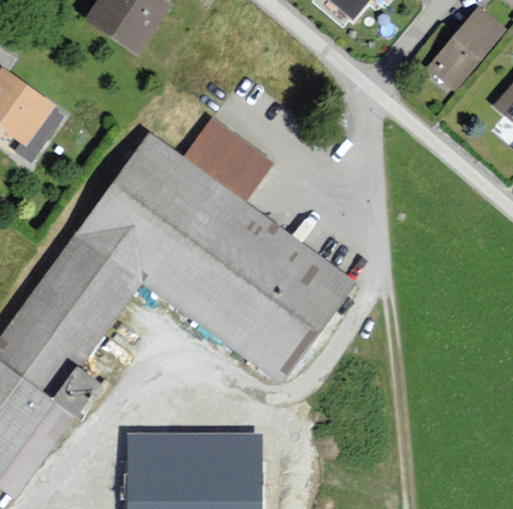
[(96,0),(85,16),(138,50),(171,0),(96,0)]
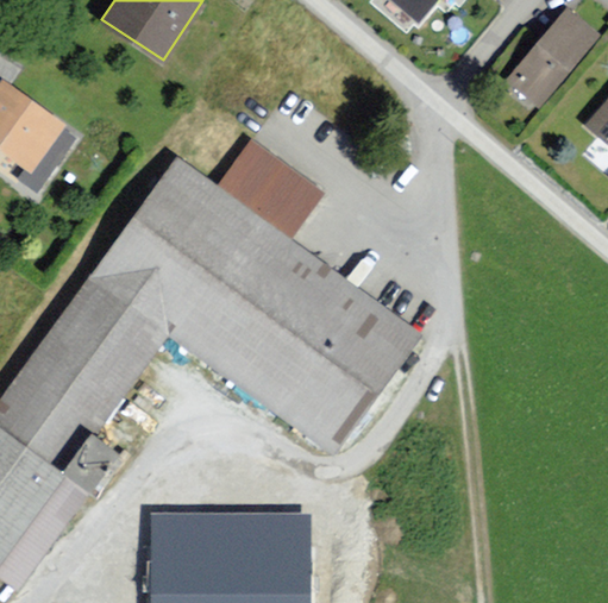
[(399,0),(418,16),(431,0),(399,0)]
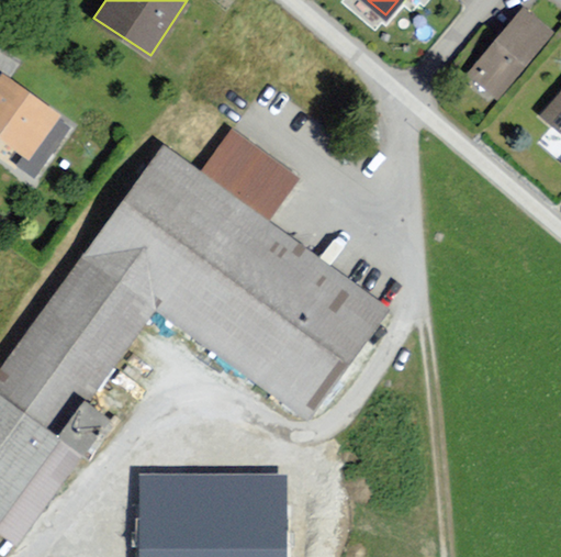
[(466,69),(495,96),(554,30),(524,3),(466,69)]
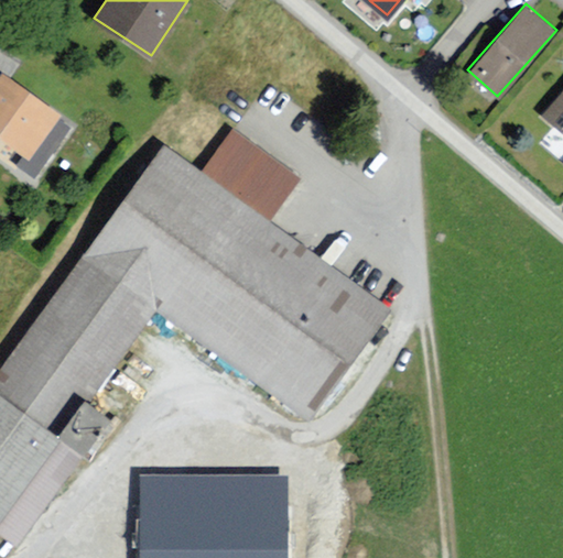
[(9,77),(21,59),(0,44),(0,70),(9,77)]
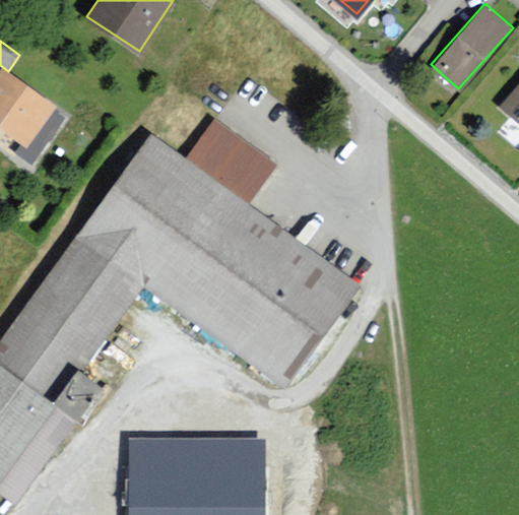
[(0,124),(25,143),(54,106),(8,71),(0,65),(0,124)]
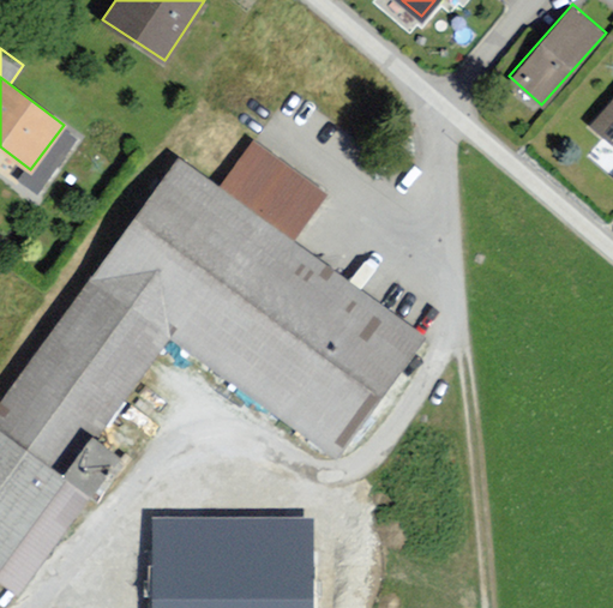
[(612,95),(588,127),(612,146),(612,95)]
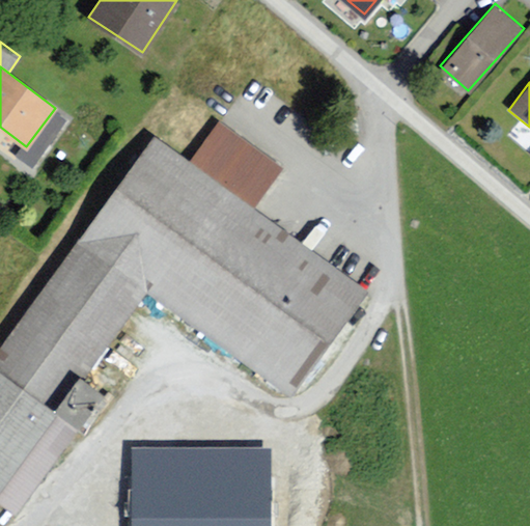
[(248,210),(280,166),(216,119),(185,163),(248,210)]
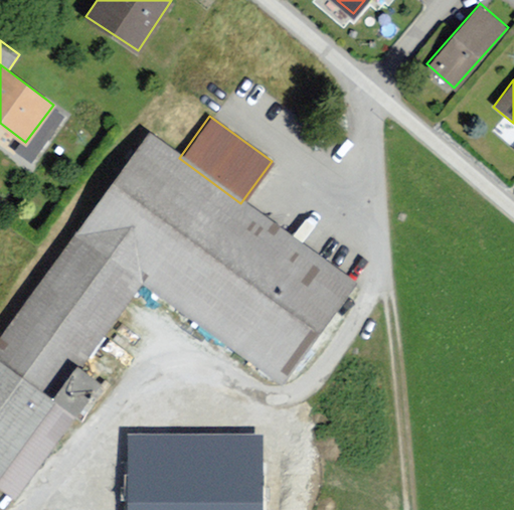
[(140,284),(281,387),(354,288),(240,203),(179,158),(147,136),(73,236),(140,284)]
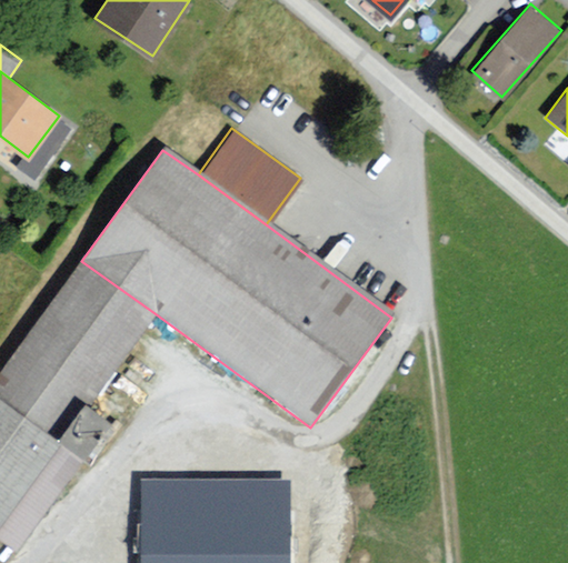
[(0,395),(61,440),(89,403),(155,313),(81,261),(0,372),(0,395)]
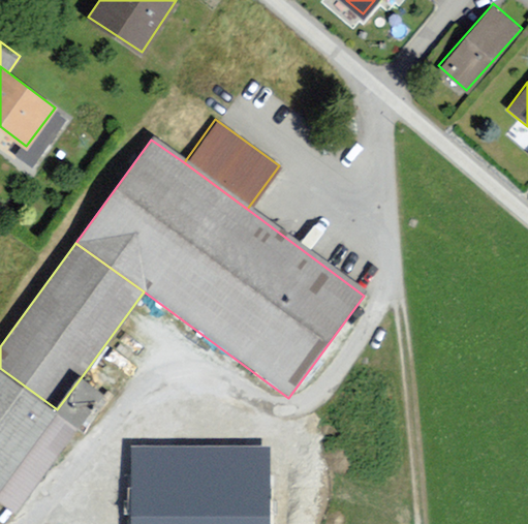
[(0,486),(57,409),(0,368),(0,486)]
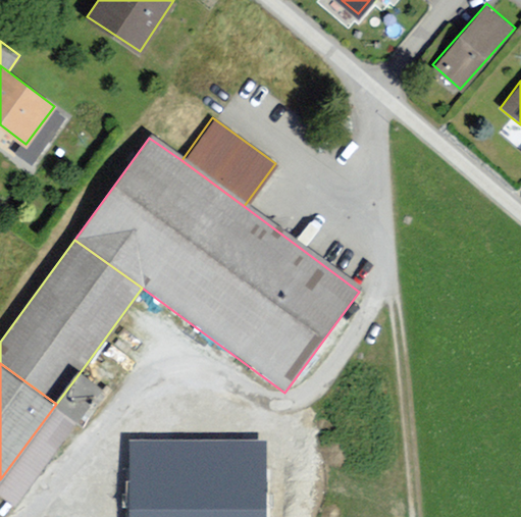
[(76,420),(103,385),(82,370),(56,404),(76,420)]
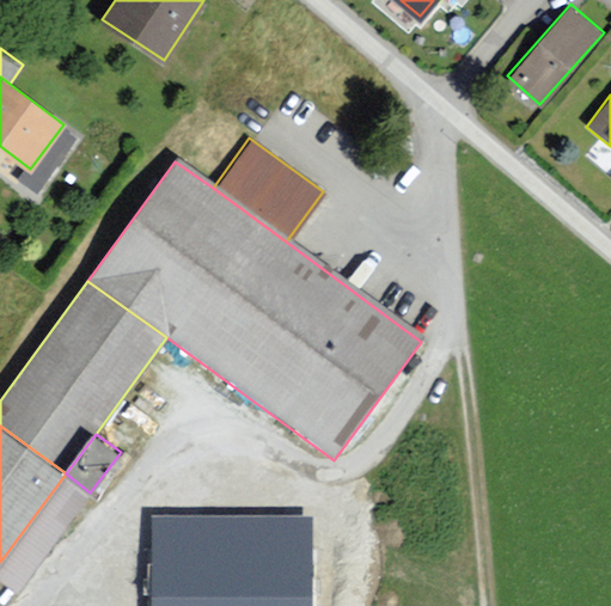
[(0,573),(19,587),(90,493),(66,473),(0,562),(0,573)]
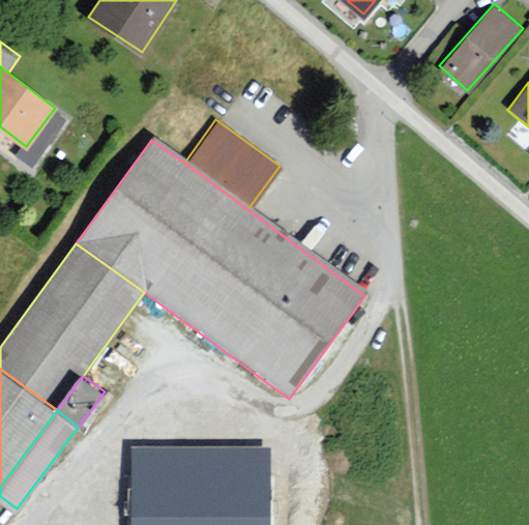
[(270,524),(270,438),(128,439),(128,524),(270,524)]
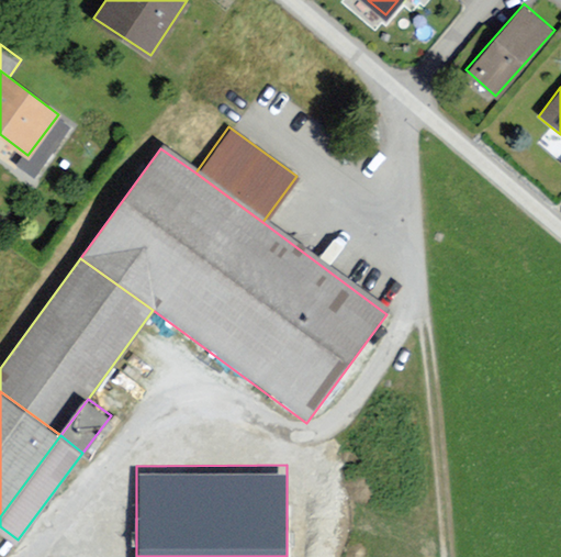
All buildings are outlined.
